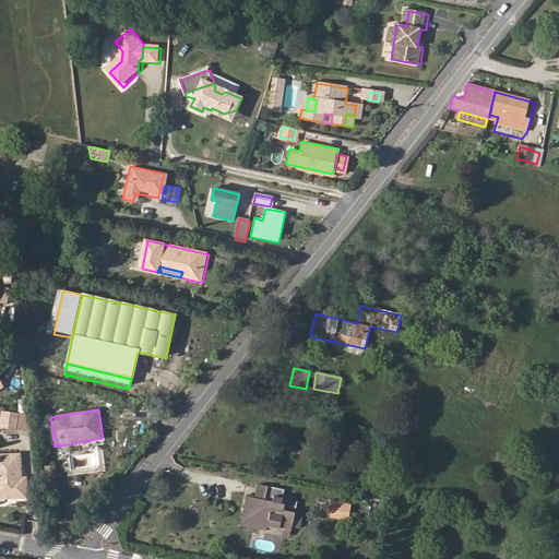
[(26,414),(0,411),(0,428),(24,430),(26,414)]
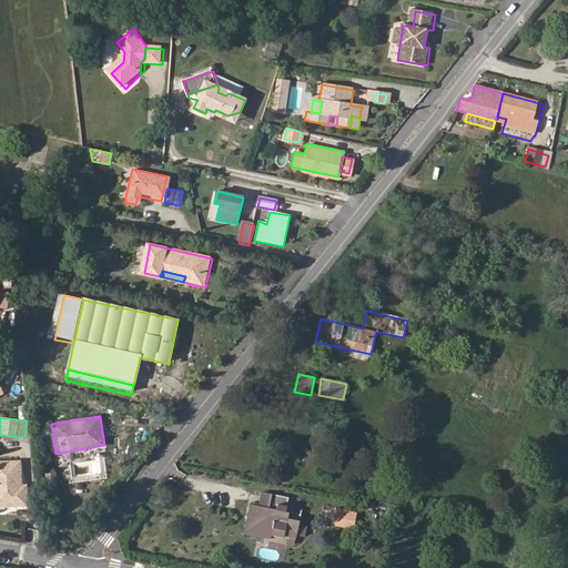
[(19,462),(0,462),(0,504),(28,503),(28,492),(21,493),(20,484),(19,462)]
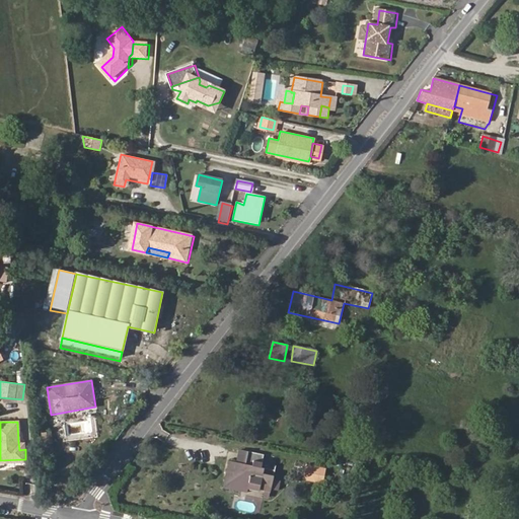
[(271,493),(275,471),(262,468),(265,454),(243,451),(241,463),(230,461),(224,487),(247,492),(250,482),(261,484),(265,492),(271,493)]
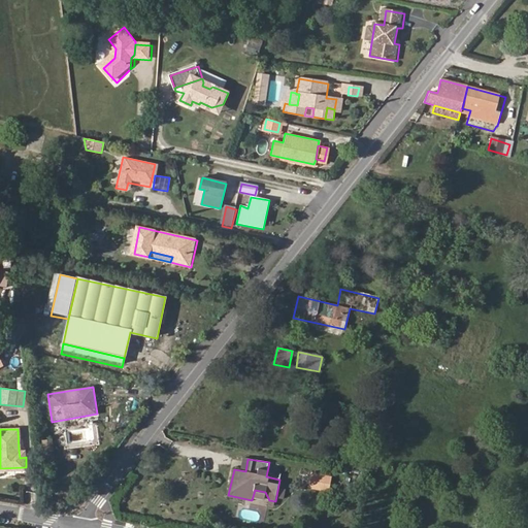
[(305,488),(327,493),(331,476),(309,471),(305,488)]
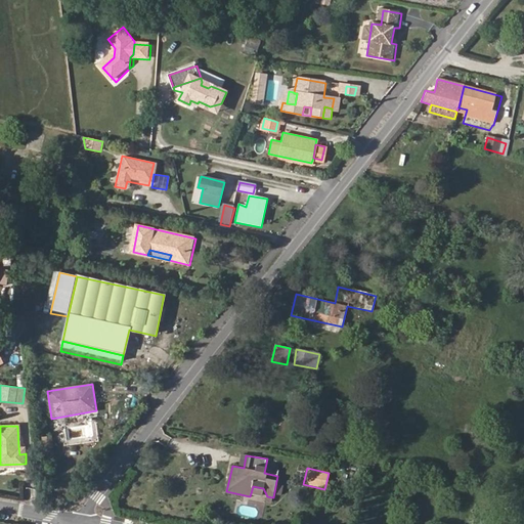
[(359,478),(340,474),(338,486),(357,489),(359,478)]
